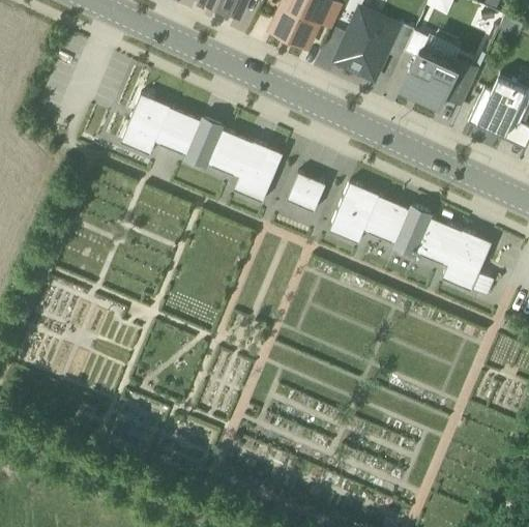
[(202,0),(211,4),(213,1),(218,3),(216,6),(239,17),(246,0),(202,0)]
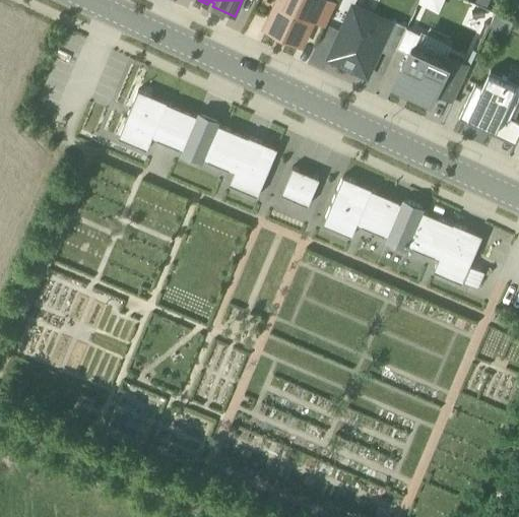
[(279,0),(265,30),(302,48),(314,20),(323,1),(323,0),(279,0)]
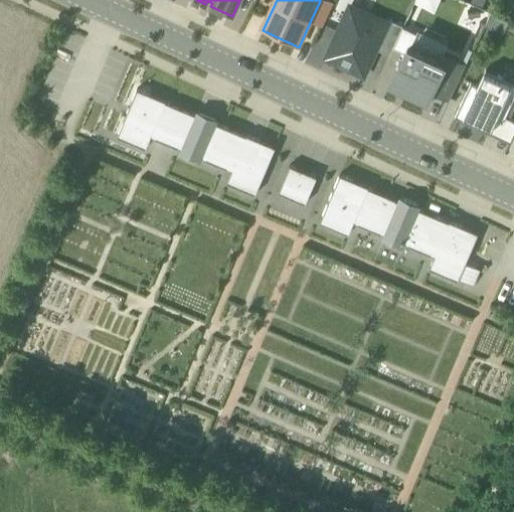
[(320,1),(311,20),(324,26),(333,6),(320,1)]
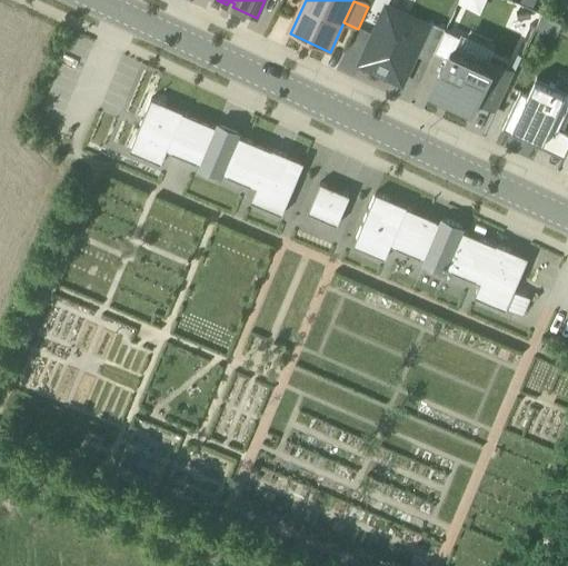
[(387,10),(360,66),(401,85),(415,57),(422,39),(427,29),(387,10)]
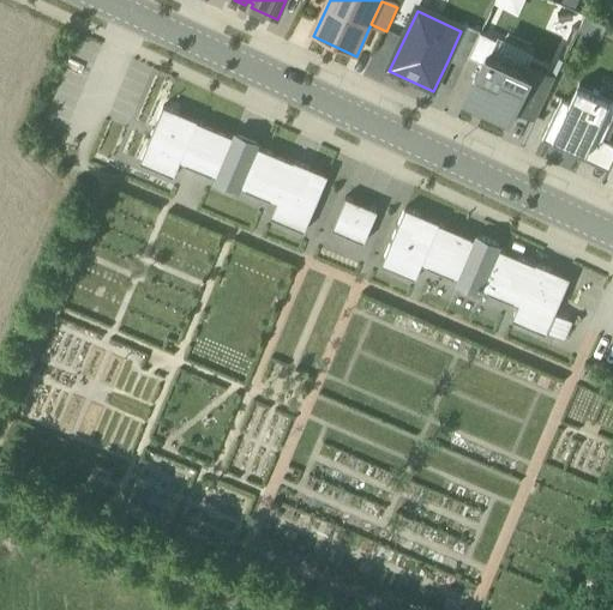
[(480,34),(463,26),(461,31),(456,42),(473,49),(480,34)]
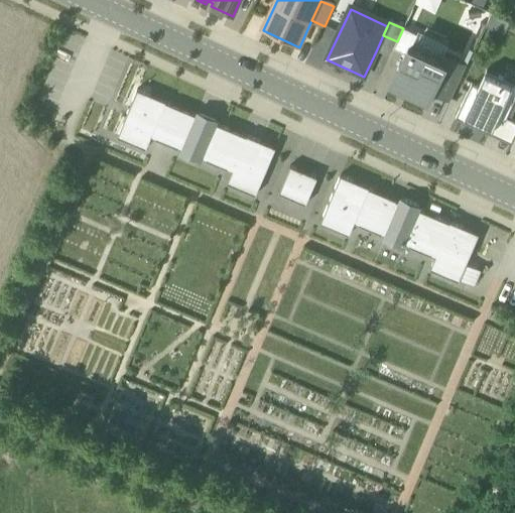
[(397,41),(383,35),(376,51),(390,57),(397,41)]
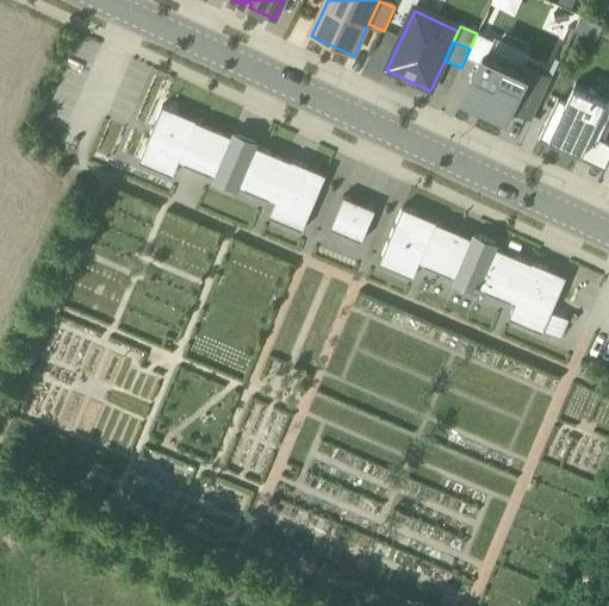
[(521,75),(483,57),(463,101),(507,120),(511,111),(526,77),(521,75)]
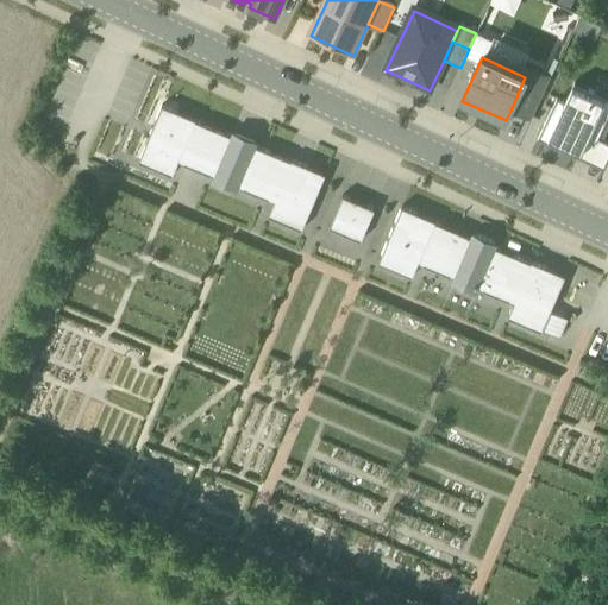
[(550,81),(522,69),(520,75),(525,77),(511,111),(532,120),(550,81)]
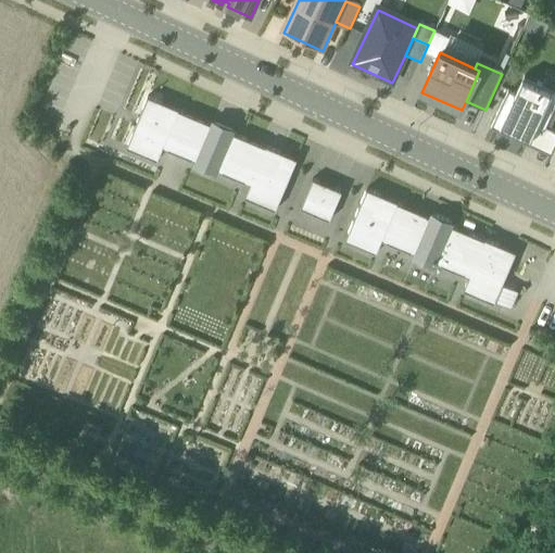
[(554,92),(524,78),(516,96),(508,92),(491,129),(515,140),(516,136),(529,142),(530,143),(532,139),(540,142),(546,128),(554,109),(554,92)]
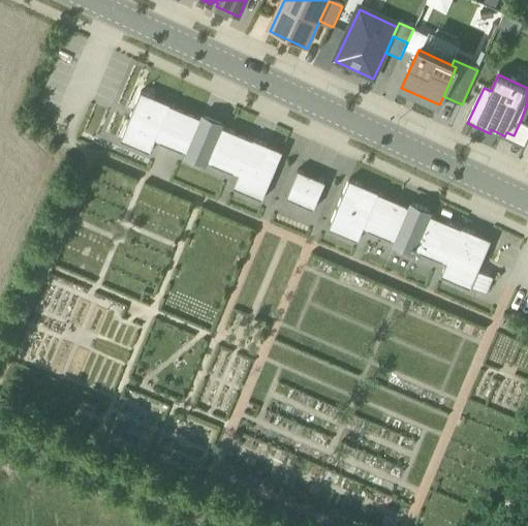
[(226,132),(220,130),(222,126),(202,117),(200,121),(154,100),(141,94),(119,143),(149,156),(154,144),(185,157),(184,160),(204,169),(206,165),(237,179),(231,190),(260,204),(282,155),(282,154),(268,148),(252,141),(251,144),(246,142),(226,132)]
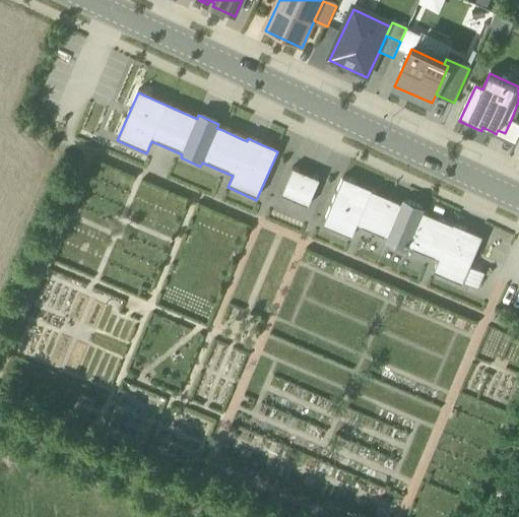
[(518,137),(518,123),(511,120),(505,133),(498,130),(496,134),(495,133),(493,136),(515,146),(518,137)]
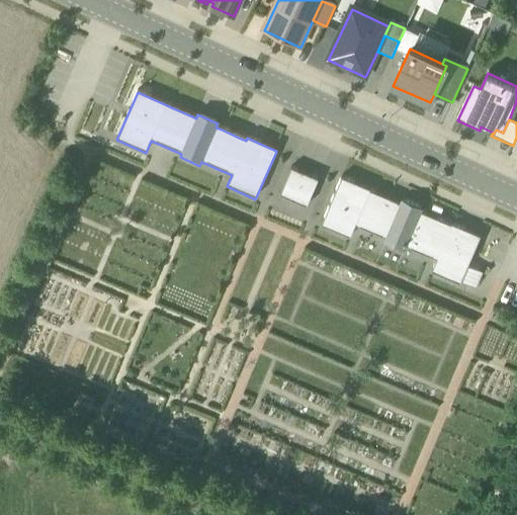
[(291,169),(279,196),(307,208),(318,181),(291,169)]
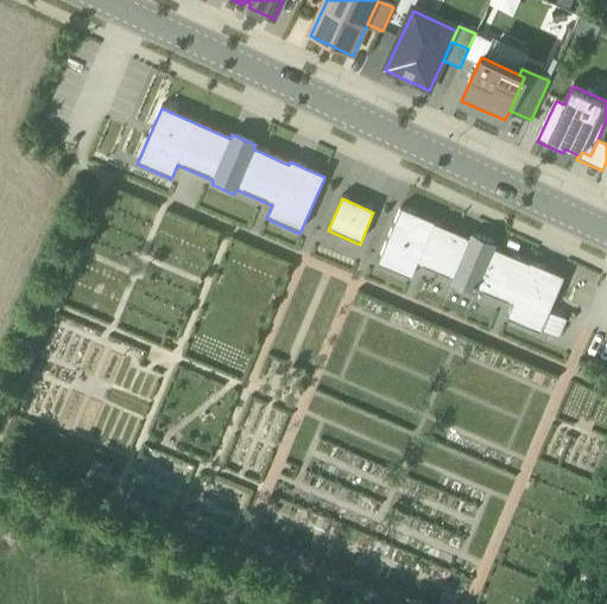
[(434,224),(400,209),(377,265),(411,280),(417,266),(453,281),(451,285),(474,296),(476,291),(512,306),(505,320),(539,335),(564,279),(530,265),(530,266),(499,253),(493,250),(495,246),(472,236),(469,241),(456,235),(434,226),(434,224)]
